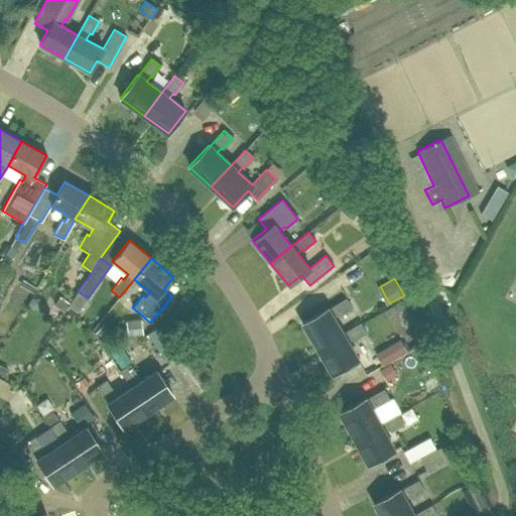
[(28,303),(31,308),(37,309),(41,303),(38,297),(31,297),(28,303)]
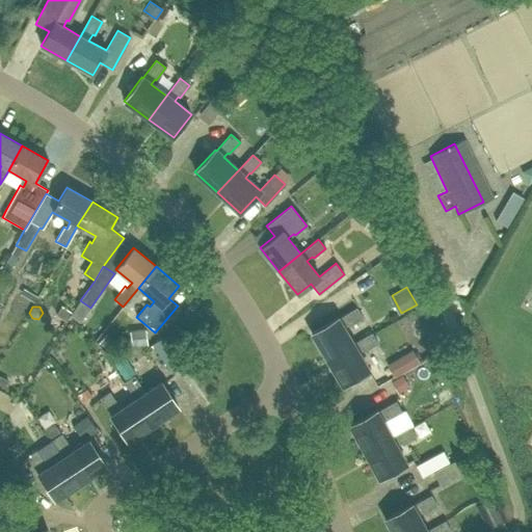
[(327,360),(351,345),(352,344),(342,327),(348,324),(349,326),(362,318),(356,308),(338,319),(337,318),(311,333),(327,360)]
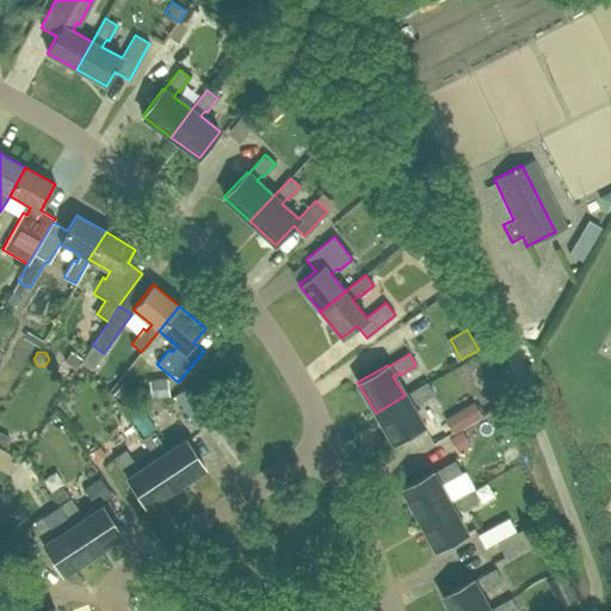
[(418,403),(433,394),(427,384),(426,383),(405,395),(403,396),(376,413),(394,443),(423,426),(411,406),(417,401),(418,403)]
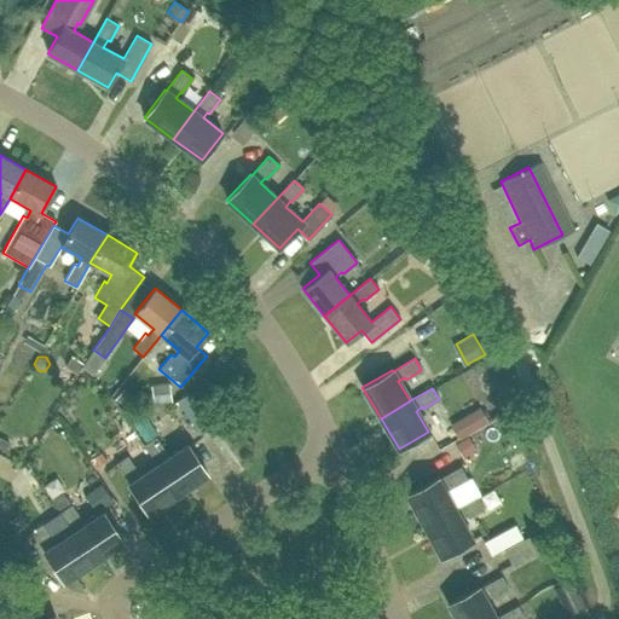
[(198,434),(214,424),(191,392),(175,401),(198,434)]
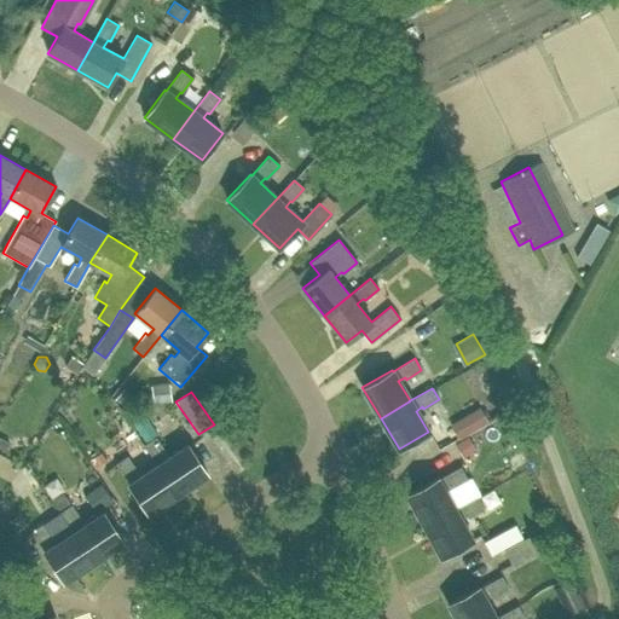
[(479,406),(462,417),(472,433),(489,422),(479,406)]
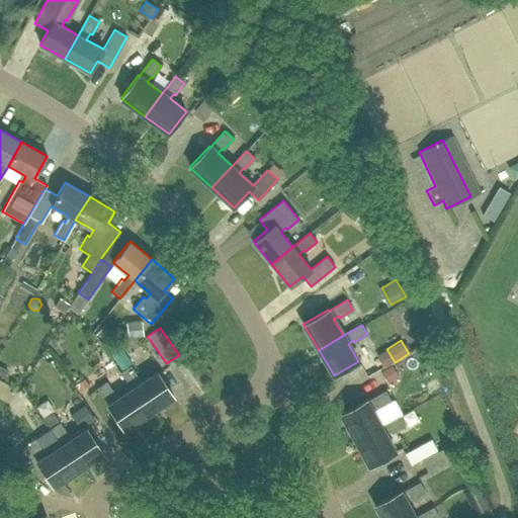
[(9,370),(0,365),(0,375),(4,378),(9,370)]
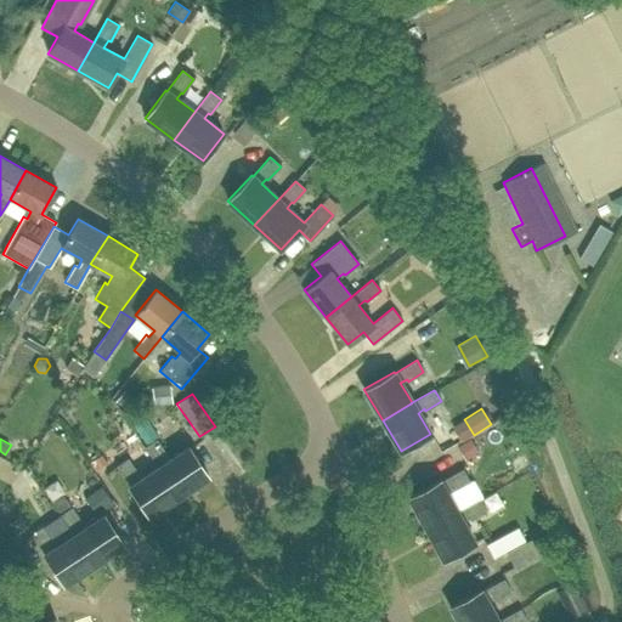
[(157,440),(145,447),(158,468),(159,468),(177,496),(208,476),(188,447),(168,462),(164,454),(165,453),(157,440)]
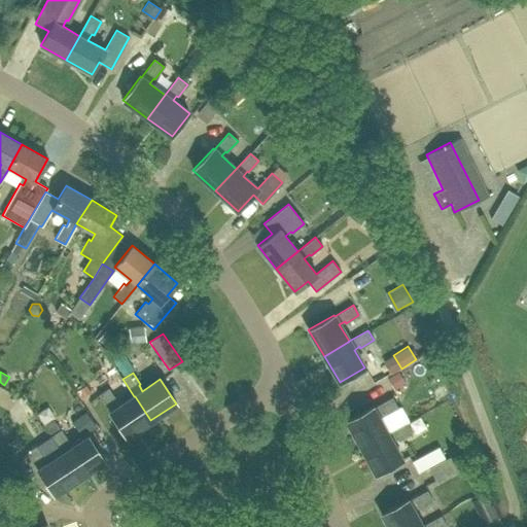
[(99,395),(110,412),(109,413),(126,437),(150,420),(135,396),(134,396),(118,407),(114,401),(116,400),(108,389),(99,395)]
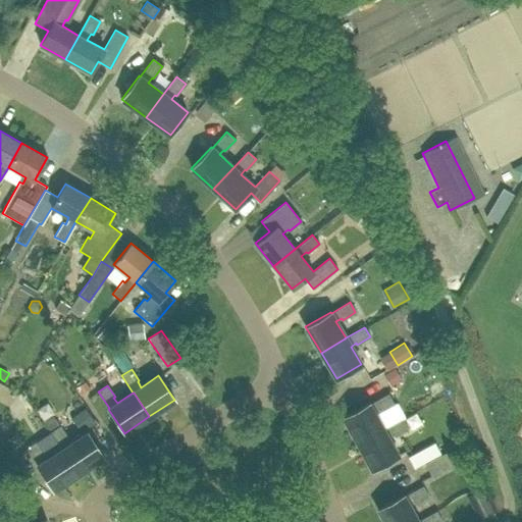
[(358,444),(382,430),(383,429),(374,413),(379,410),(380,411),(394,404),(387,394),(369,405),(368,403),(343,417),(358,444)]
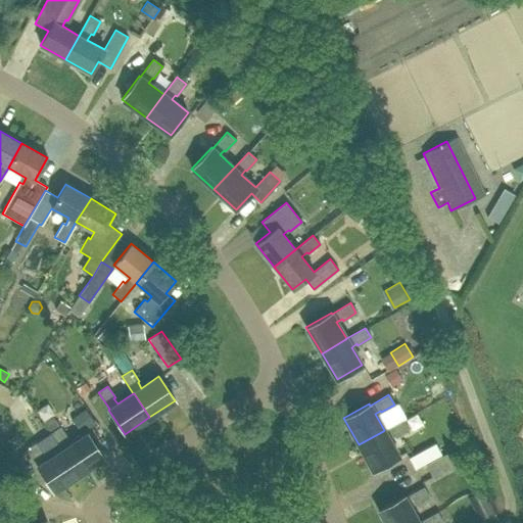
[(84,430),(94,423),(85,409),(74,416),(84,430)]
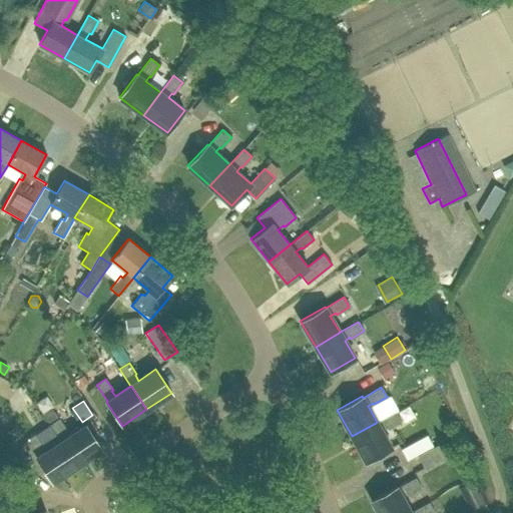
[(387,429),(400,422),(395,412),(377,422),(376,423),(352,436),(366,462),(391,448),(381,430),(387,427),(387,429)]
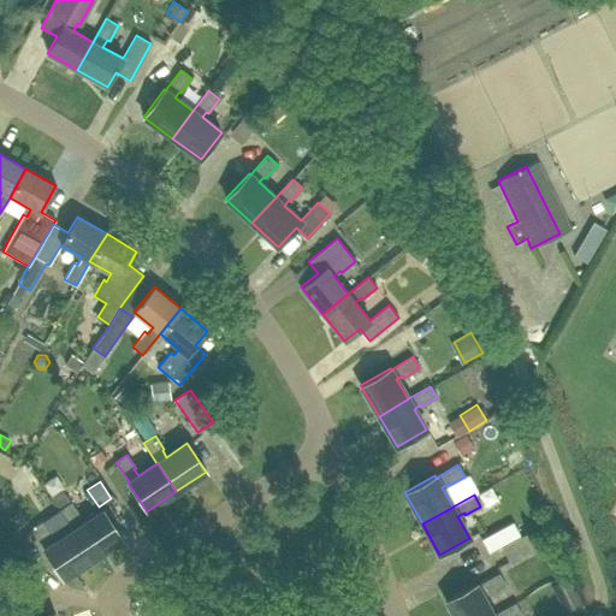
[(71,503),(59,510),(72,531),(73,531),(92,558),(122,539),(102,510),(82,525),(78,517),(80,517),(71,503)]
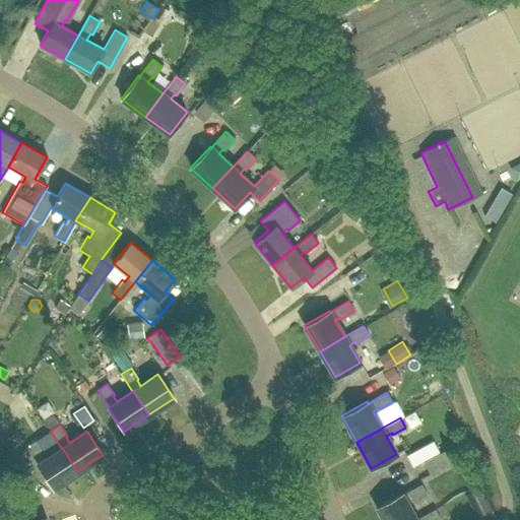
[(26,447),(38,463),(37,464),(53,489),(77,471),(62,448),(61,448),(46,458),(43,453),(44,452),(36,440),(26,447)]
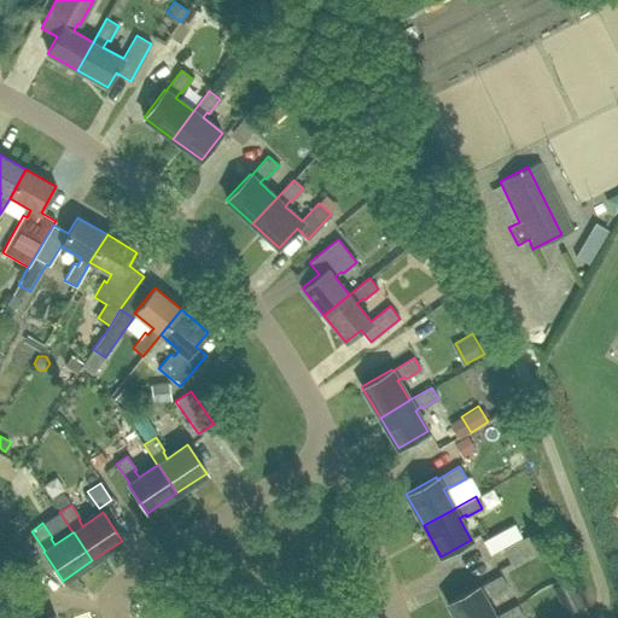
[(520,537),(514,525),(484,541),(490,553),(520,537)]
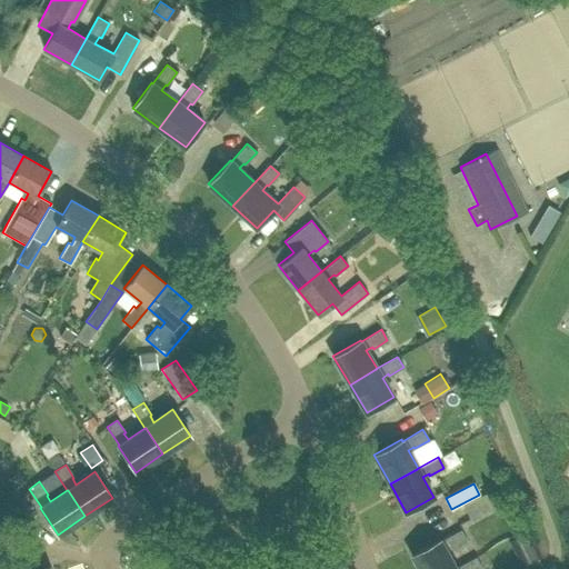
[(411,555),(419,568),(453,568),(455,568),(446,550),(451,547),(452,549),(467,541),(460,530),(440,541),(439,539),(411,555)]
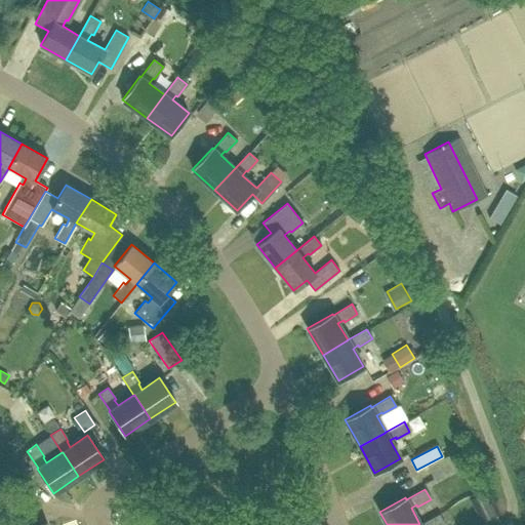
[(472,500),(481,520),(496,513),(486,493),(472,500)]
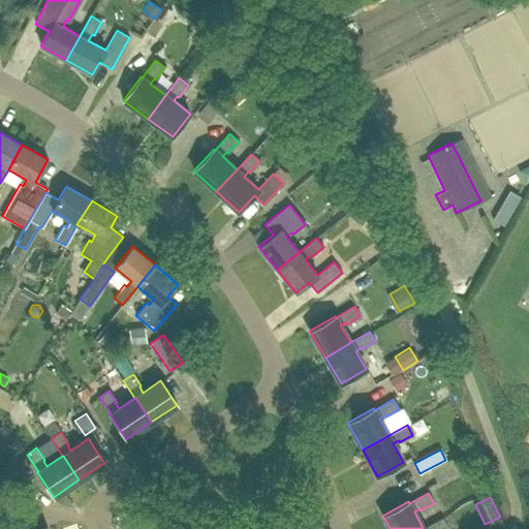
[(446,528),(447,528),(442,519),(423,528),(422,528),(446,528)]
